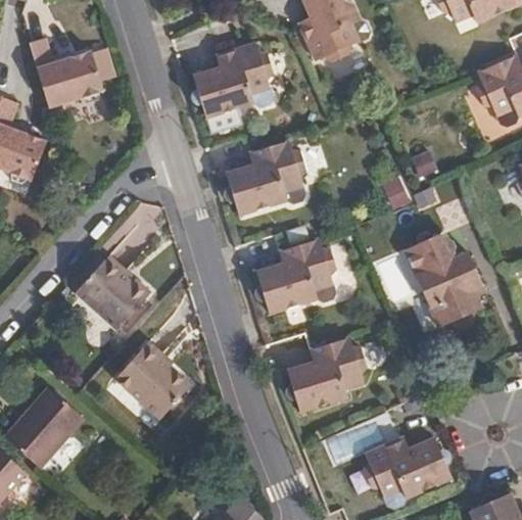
[(317,29),(302,35),(314,61),(322,58),(329,61),(349,53),(353,43),(365,39),(368,31),(369,29),(366,24),(359,19),(349,0),(302,0),(311,16),(312,16),(317,29)]
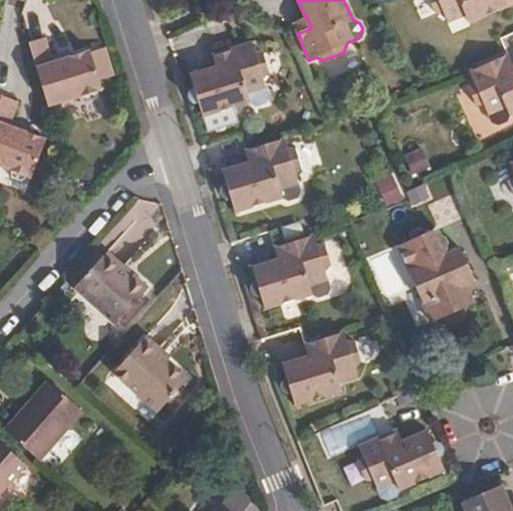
[(428,0),(434,13),(443,16),(447,24),(464,17),(467,22),(512,3),(511,0),(428,0)]
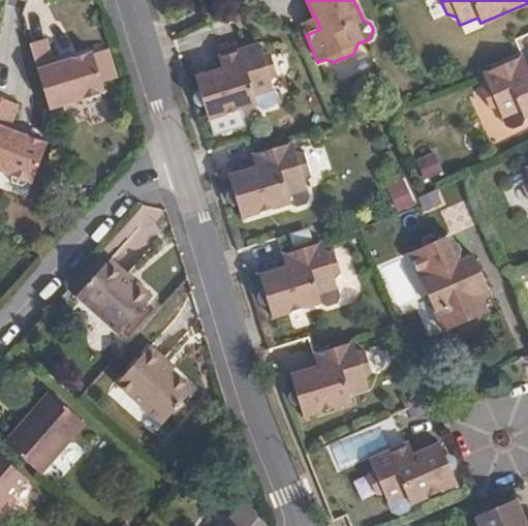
[(301,23),(306,35),(320,29),(315,17),(314,17),(301,23)]
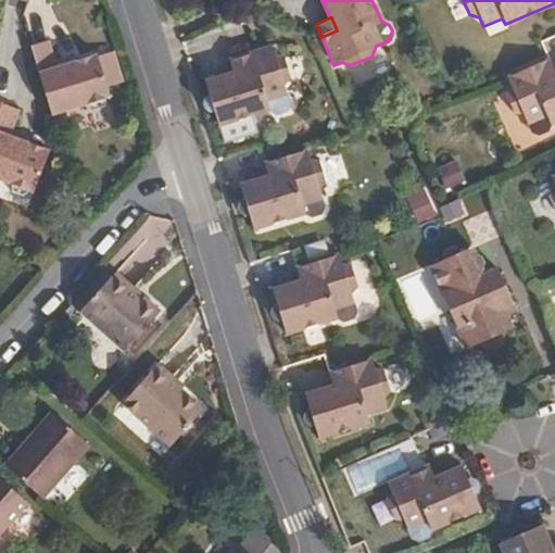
[(46,32),(27,37),(50,109),(87,98),(92,103),(103,100),(103,92),(109,90),(103,75),(120,70),(111,46),(96,51),(95,49),(54,61),(46,32)]
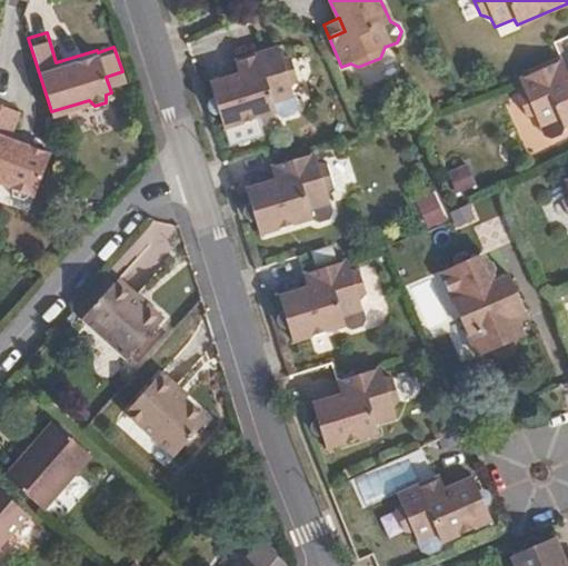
[(231,88),(216,93),(225,126),(237,122),(243,126),(263,120),(266,113),(284,108),(288,99),(286,89),(277,85),(262,35),(217,48),(226,78),(228,77),(231,88)]
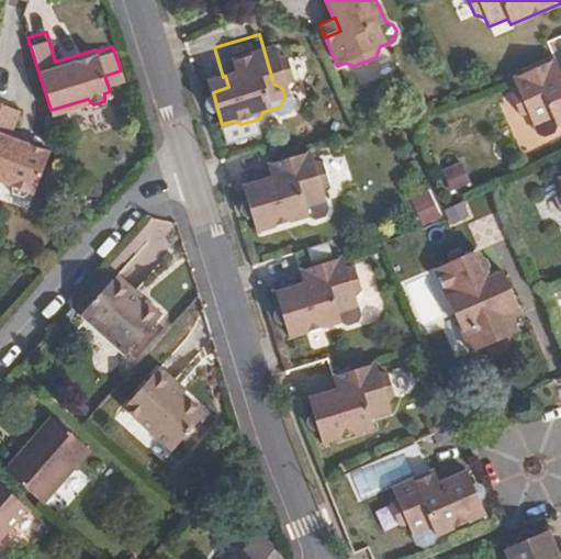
[(560,77),(560,75),(553,59),(540,66),(549,84),(560,77)]
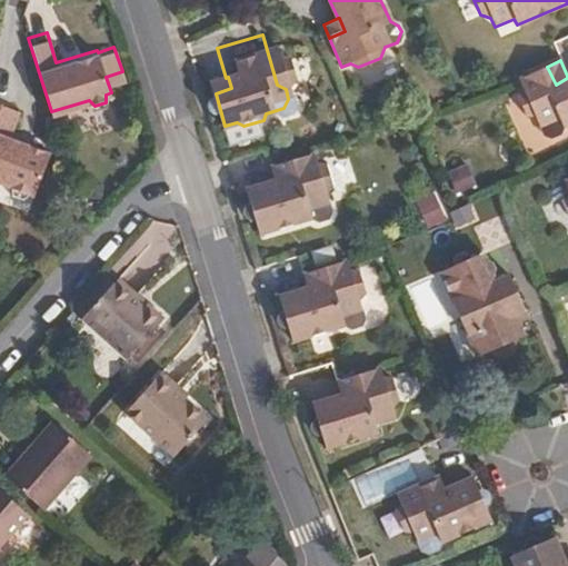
[(547,67),(518,79),(521,88),(517,97),(527,119),(537,121),(544,137),(552,141),(559,138),(562,129),(567,126),(567,75),(567,76),(567,78),(556,85),(547,67)]
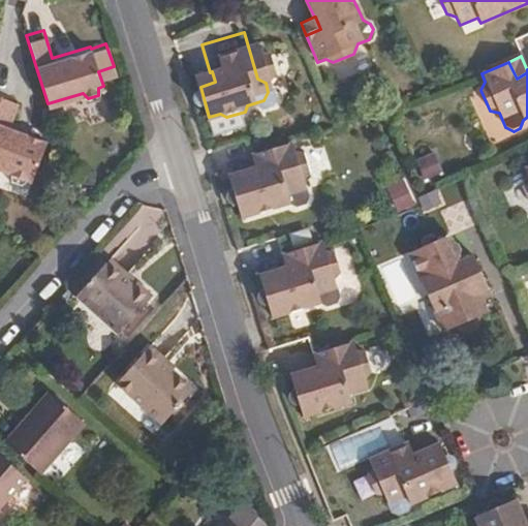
[(196,76),(200,87),(215,82),(212,71),(210,72),(196,76)]
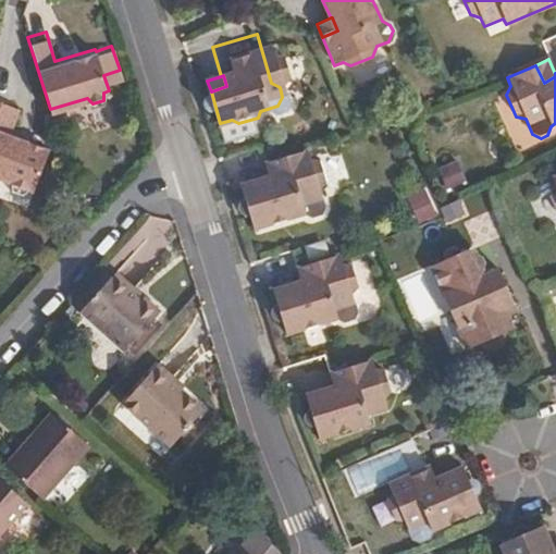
[(0,172),(11,177),(13,185),(23,188),(29,183),(34,183),(48,142),(9,126),(17,101),(0,95),(0,172)]
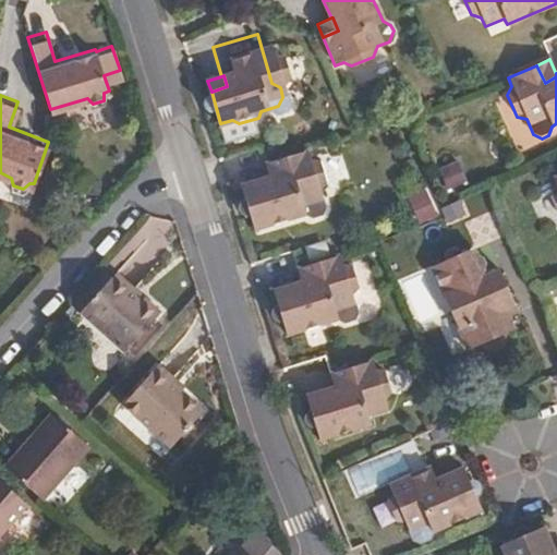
[(311,160),(307,151),(277,159),(280,177),(270,180),(269,178),(241,186),(254,230),(305,213),(303,204),(322,198),(319,191),(327,184),(321,165),(311,160)]
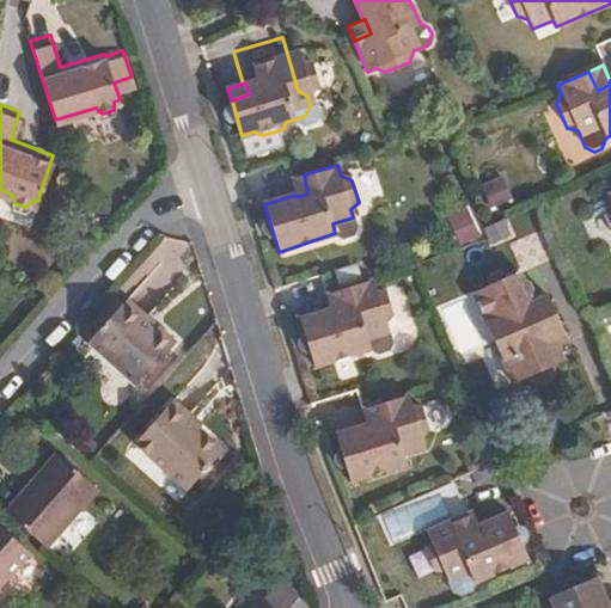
[(304,174),(291,178),(295,195),(297,197),(307,194),(304,174)]
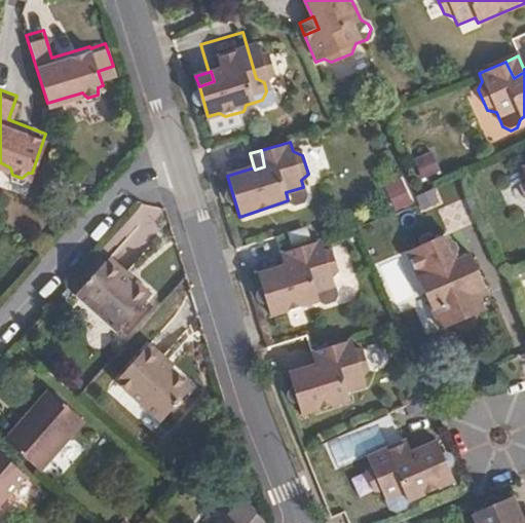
[(458,260),(460,259),(451,233),(410,250),(428,298),(425,304),(429,311),(436,314),(451,308),(460,313),(477,307),(481,296),(489,293),(478,266),(463,271),(458,260)]
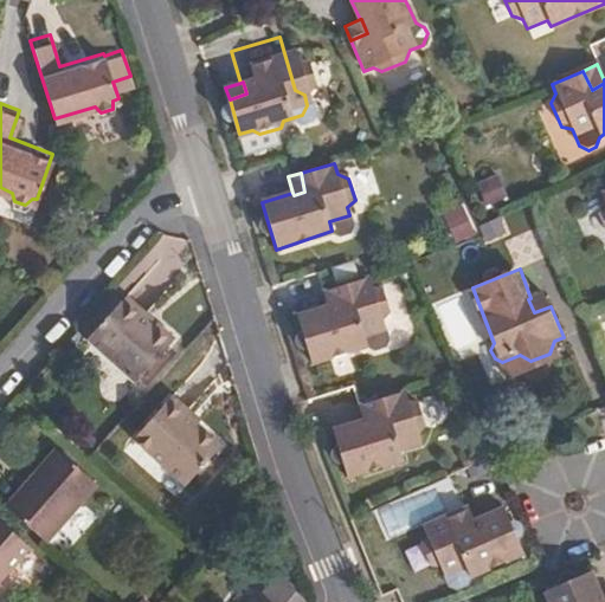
[(345,304),(330,308),(300,316),(313,363),(368,345),(367,338),(387,332),(385,322),(391,314),(384,291),(373,286),(371,276),(339,286),(345,304)]
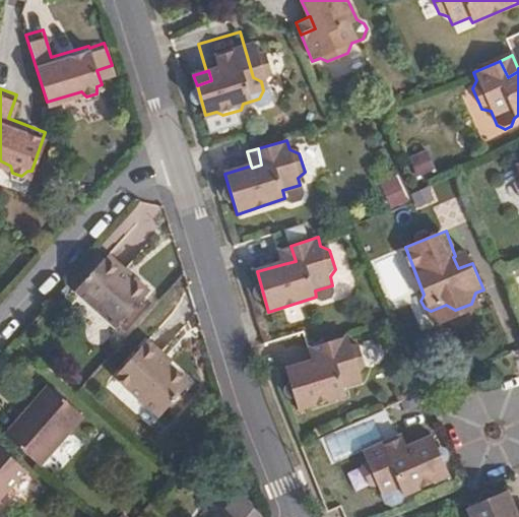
[(290,246),(278,250),(283,264),(296,261),(290,246)]
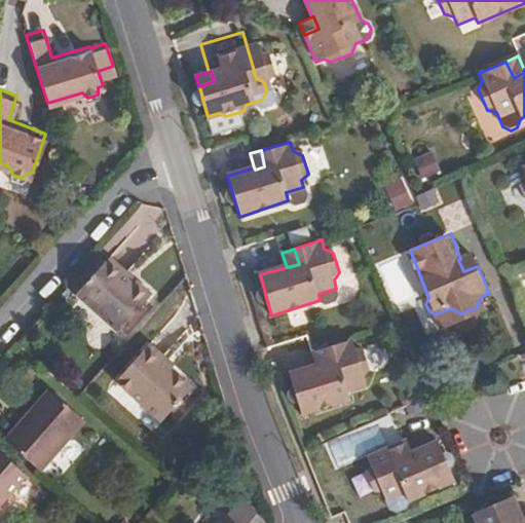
[(92,251),(65,282),(74,289),(101,259),(92,251)]
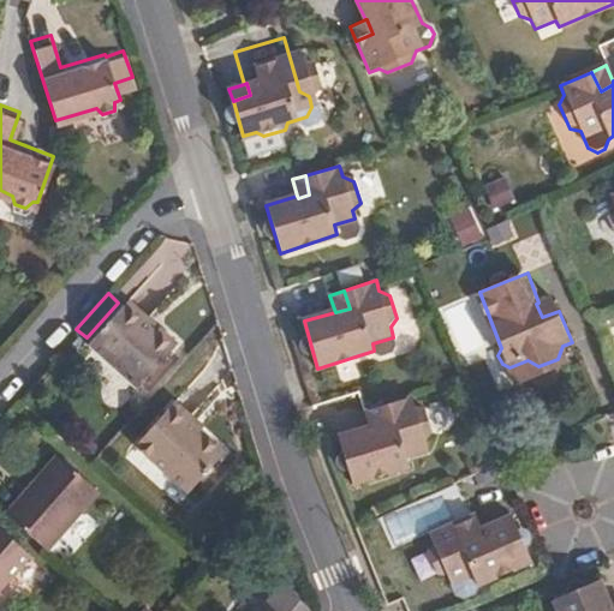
[(151,327),(156,323),(124,295),(120,300),(151,327)]
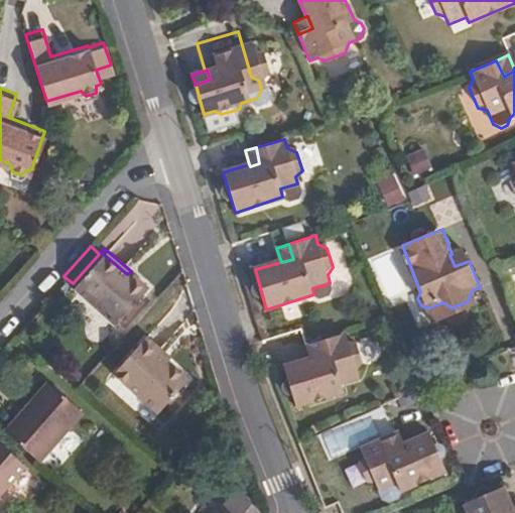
[(469,261),(465,249),(449,255),(455,266),(469,261)]
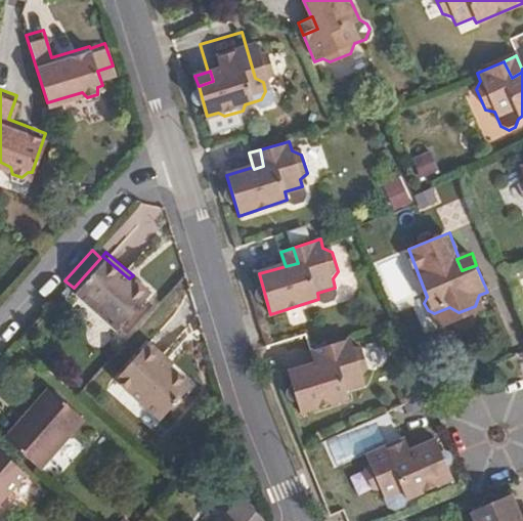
[(100,258),(74,288),(73,290),(115,326),(147,288),(133,275),(129,278),(102,256),(100,258)]
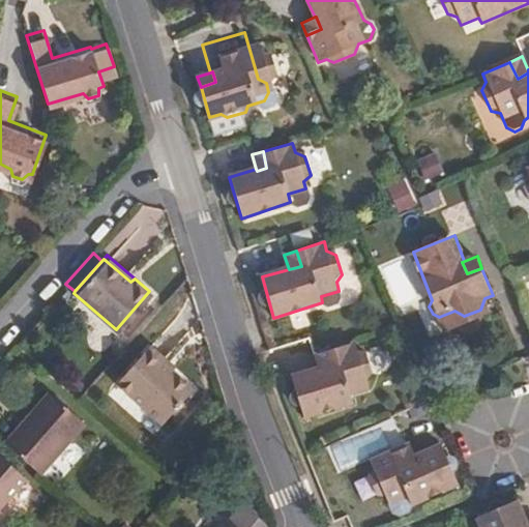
[(319,369),(292,377),(304,418),(353,403),(351,396),(369,389),(368,380),(372,374),(365,353),(358,350),(356,342),(326,350),(330,366),(319,369)]
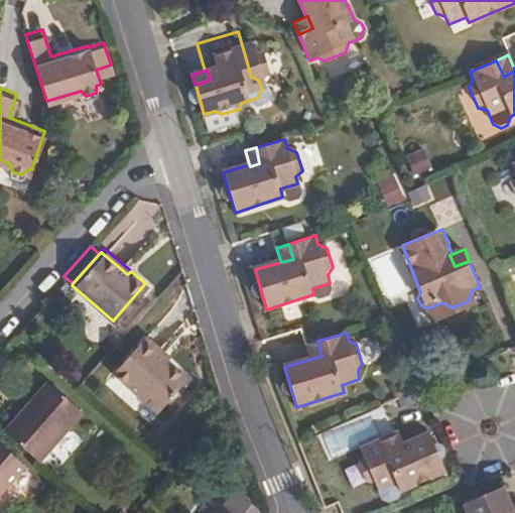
[(143,335),(110,372),(155,411),(184,377),(154,351),(157,346),(143,335)]
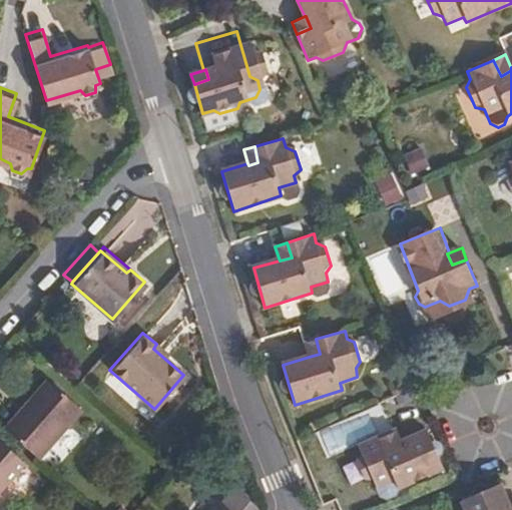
[(316,339),(305,343),(309,357),(320,354),(316,339)]
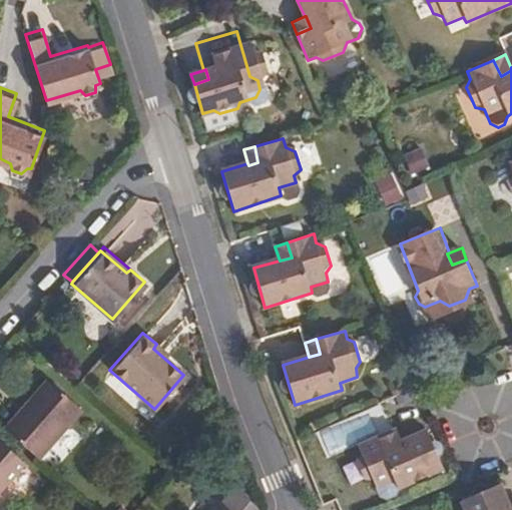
[(47,379),(3,429),(37,459),(82,410),(47,379)]
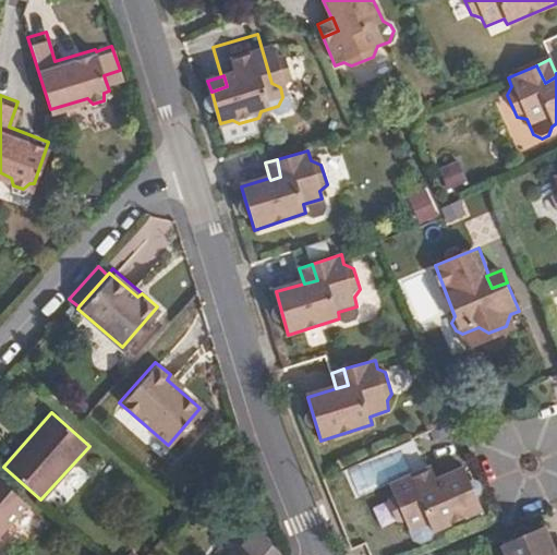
[(430,467),(419,471),(425,486),(436,481),(430,467)]
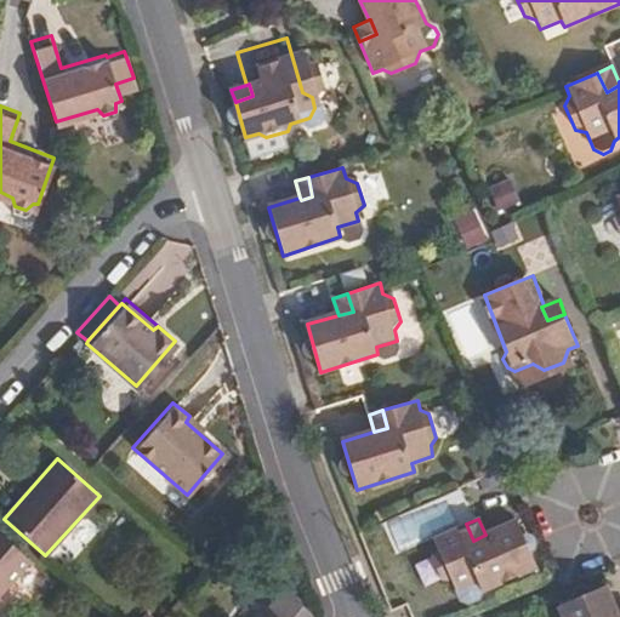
[(473,541),(466,524),(433,538),(437,549),(432,558),(441,577),(451,581),(460,599),(471,604),(479,600),(481,590),(536,566),(517,521),(485,535),(473,541)]
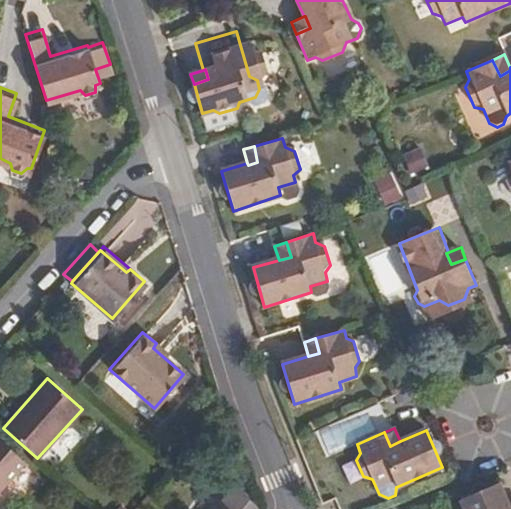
[(0,485),(2,487),(25,462),(0,440),(0,485)]
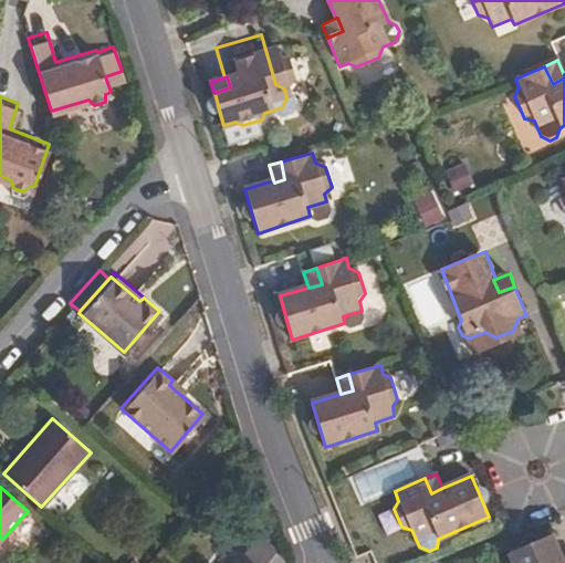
[(562,562),(564,562),(551,535),(509,554),(512,562),(562,562)]
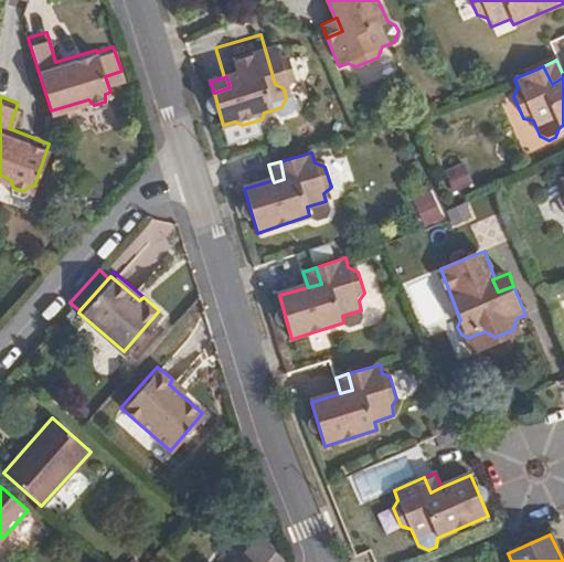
[(263,561),(234,537),(212,561),(263,561)]
